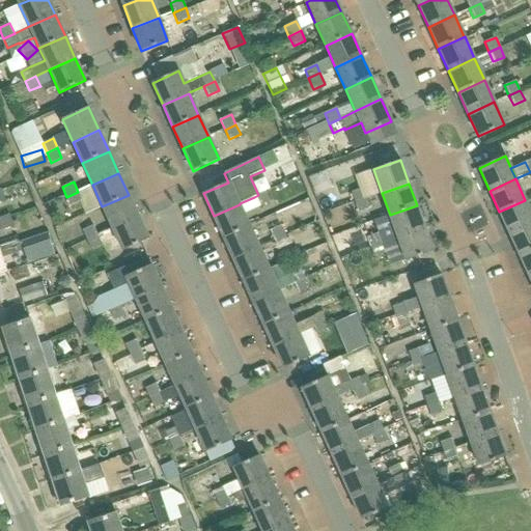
[(353,191),(357,201),(367,198),(364,188),(353,191)]
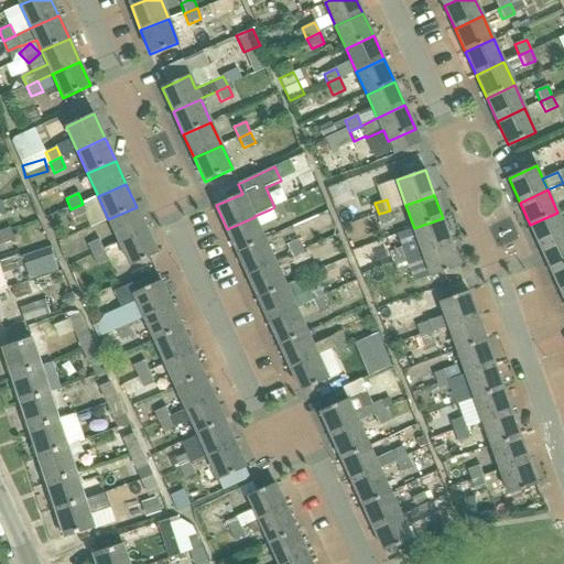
[(71,209),(75,219),(87,214),(83,204),(71,209)]
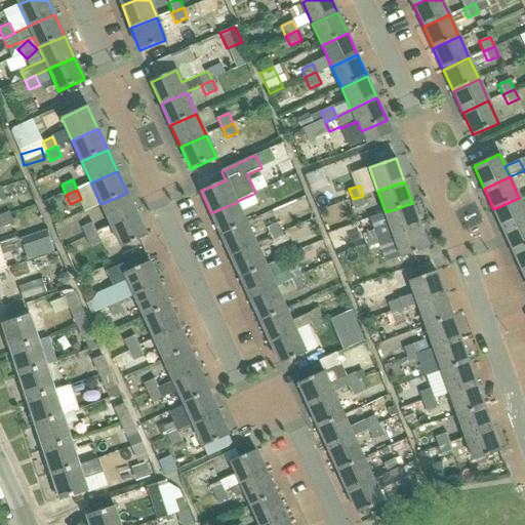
[(255,193),(251,195),(255,204),(267,199),(263,190),(255,193)]
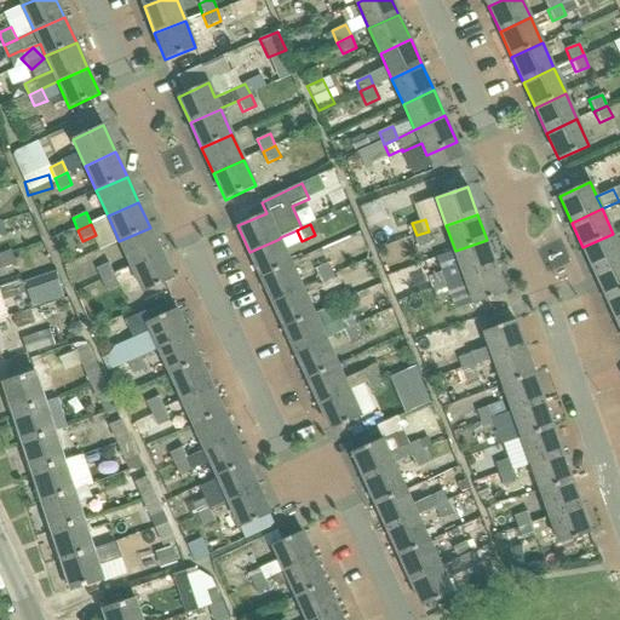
[(131,267),(161,252),(150,228),(119,241),(131,267)]
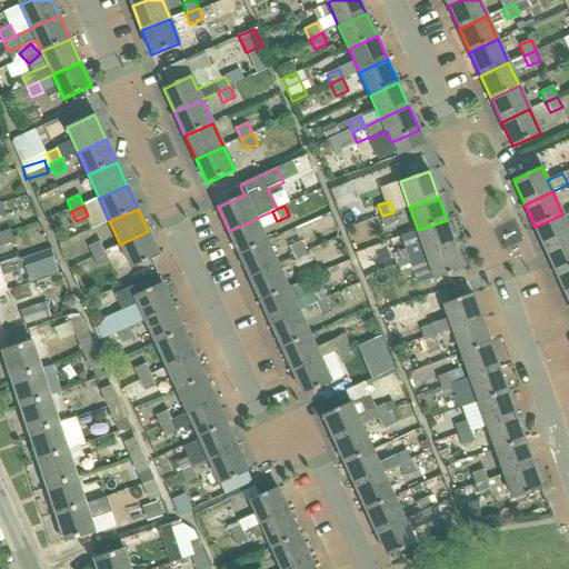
[(393,212),(382,216),(387,226),(398,222),(393,212)]
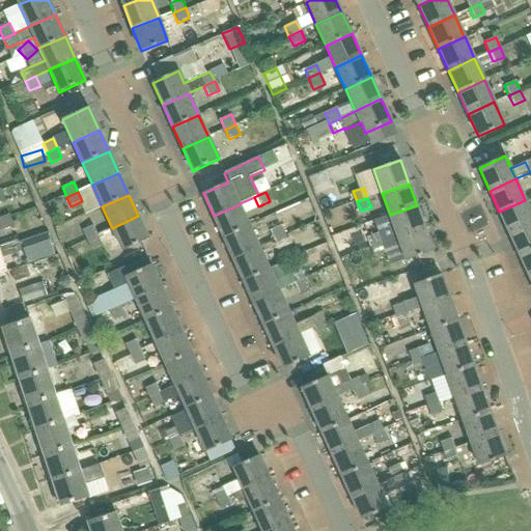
[(530,211),(530,212),(525,200),(499,212),(509,233),(530,223),(530,211)]
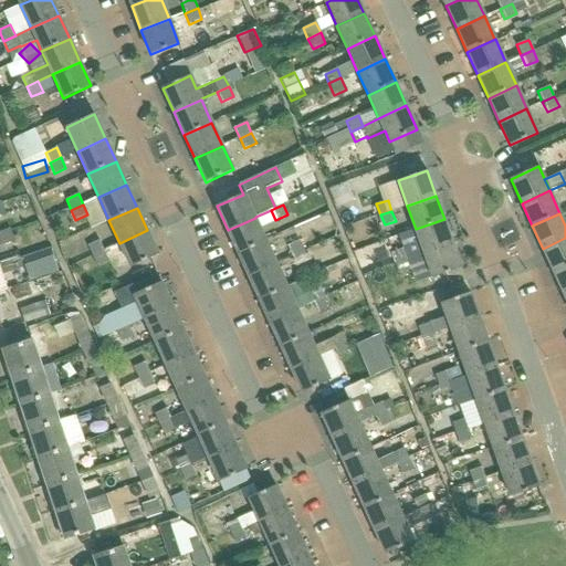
[(347,219),(349,232),(364,229),(362,216),(347,219)]
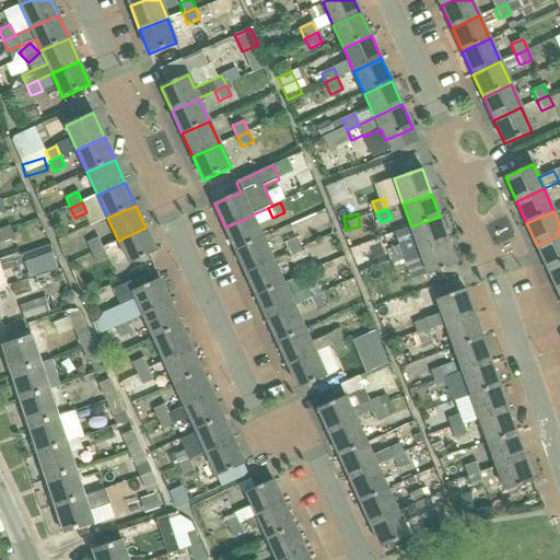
[(235,251),(263,238),(253,216),(225,228),(235,251)]
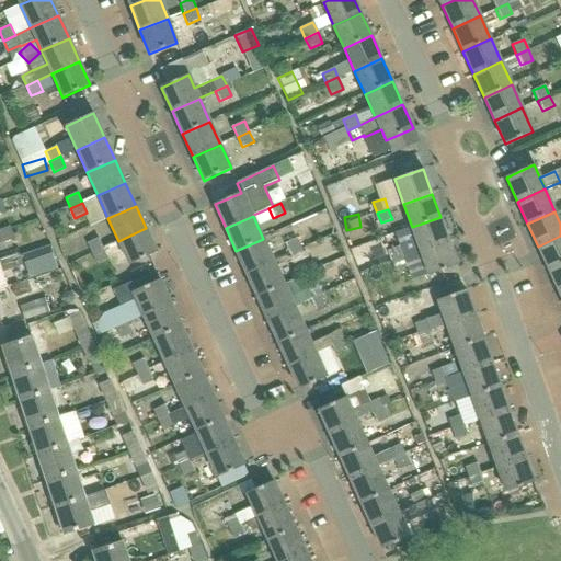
[(448,241),(441,217),(412,227),(420,251),(448,241)]
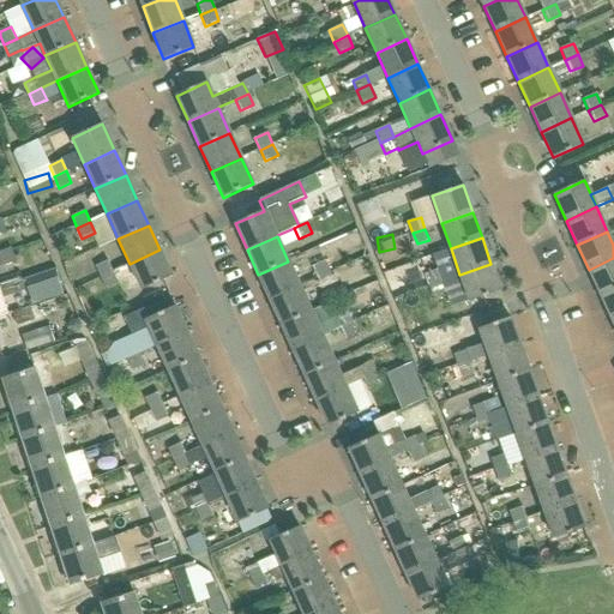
[(432,262),(447,257),(444,242),(427,246),(432,262)]
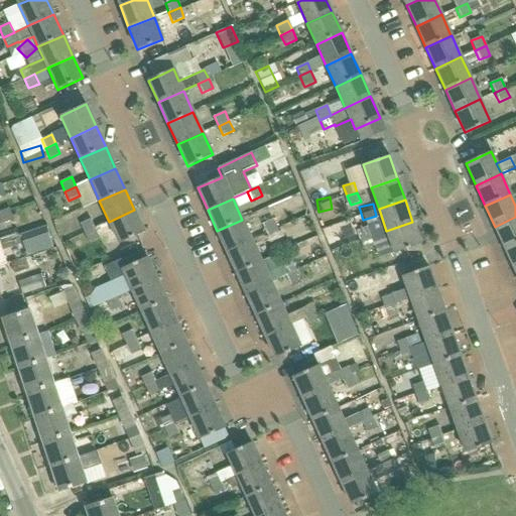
[(51,214),(56,225),(74,217),(69,207),(51,214)]
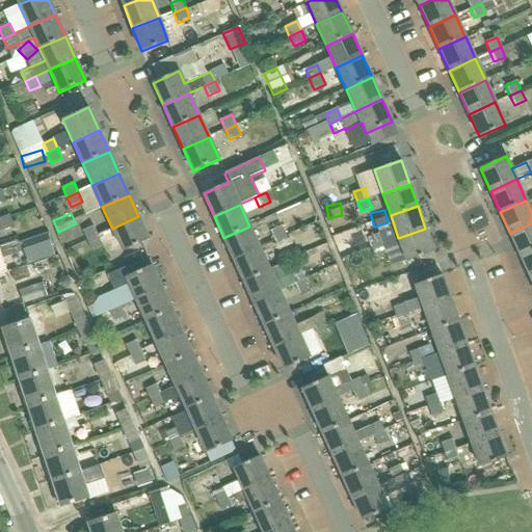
[(0,231),(14,228),(9,215),(0,217),(0,231)]
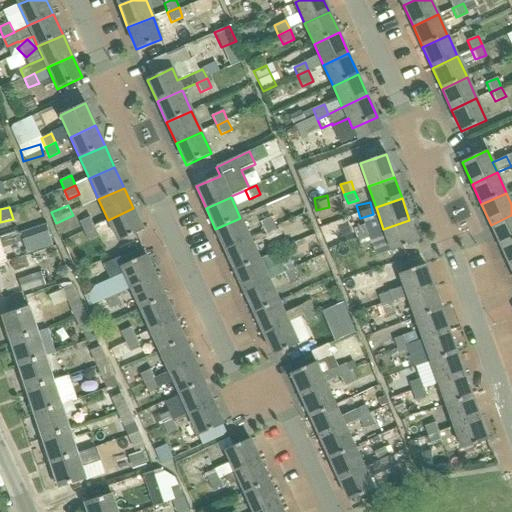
[(94,226),(83,231),(87,241),(112,230),(118,242),(143,230),(133,208),(108,220),(94,226)]
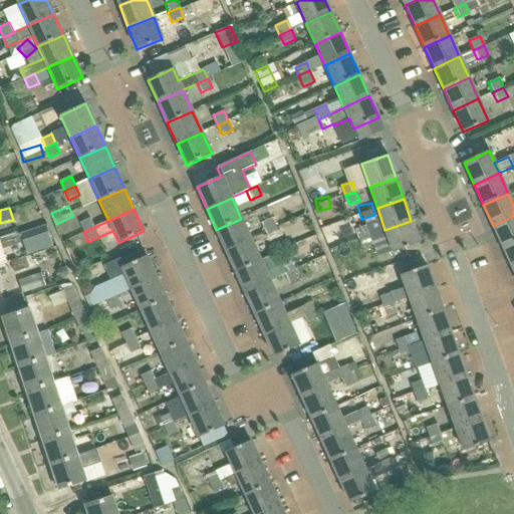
[(321,235),(348,225),(343,212),(316,221),(321,235)]
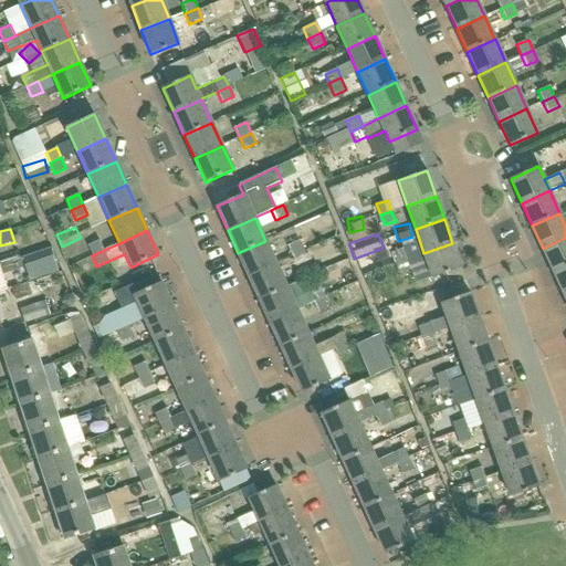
[(553,272),(565,265),(565,238),(543,249),(553,272)]
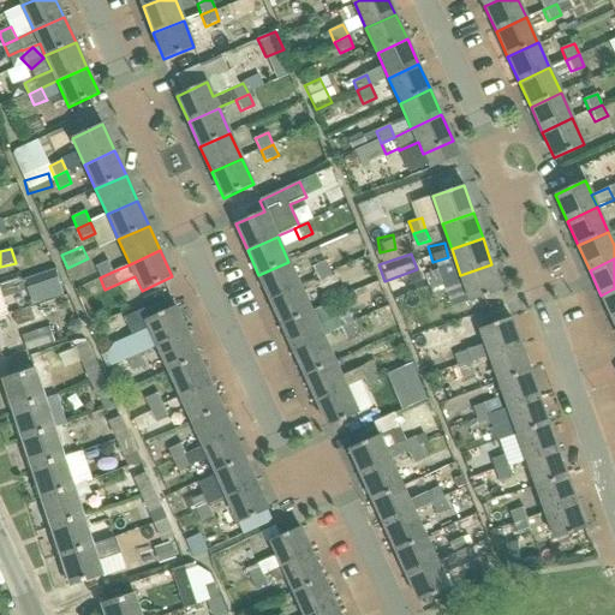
[(100,278),(113,272),(107,261),(94,267),(100,278)]
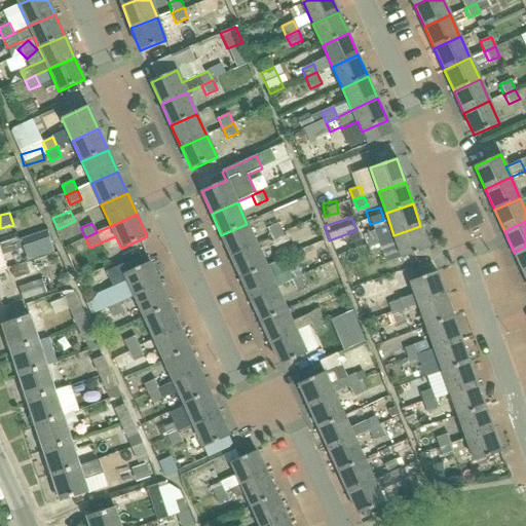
[(231,257),(257,246),(247,224),(221,235),(231,257)]
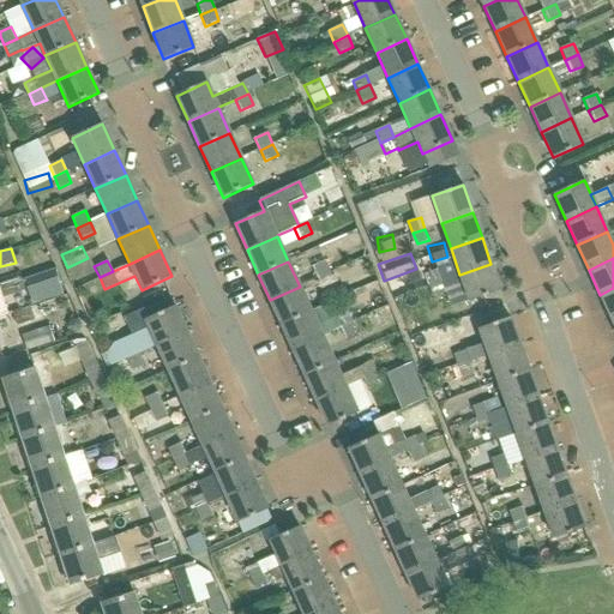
[(317,278),(330,272),(325,262),(312,266),(317,278)]
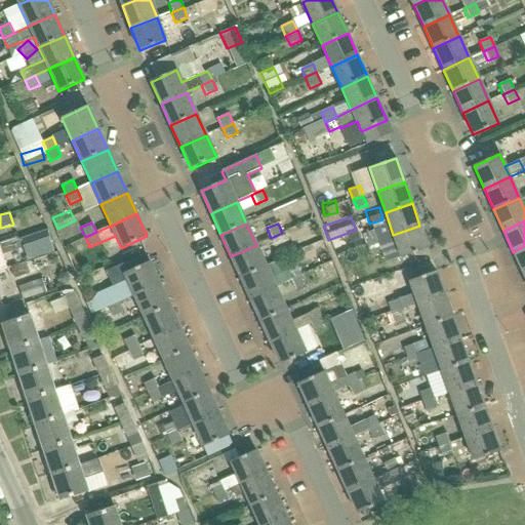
[(419,226),(393,235),(401,258),(428,248),(419,226)]
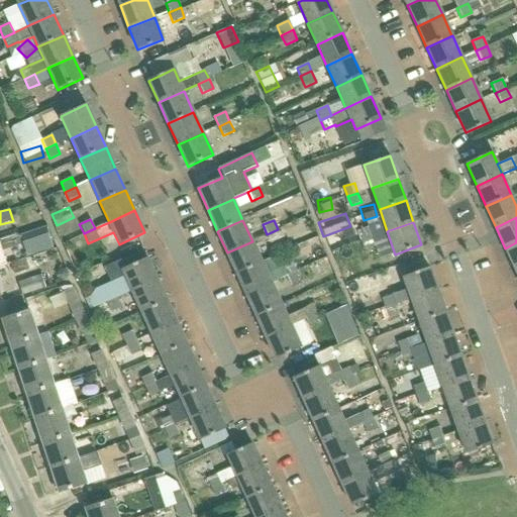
[(373,236),(372,236),(369,226),(357,231),(360,240),(373,236)]
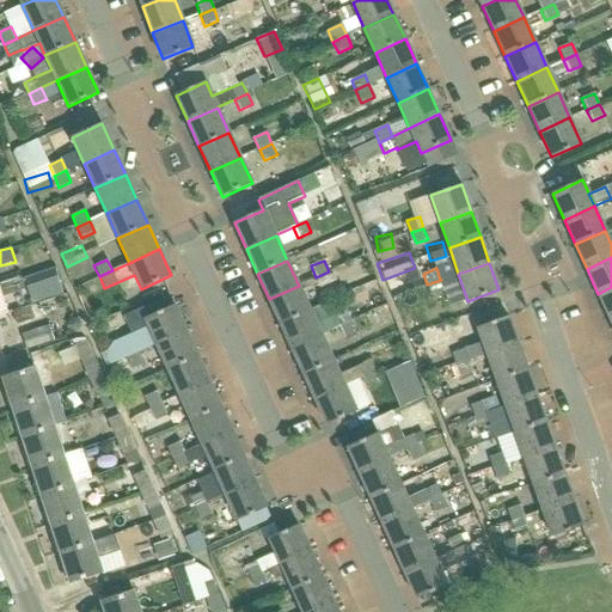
[(329,271),(316,277),(320,288),(334,282),(329,271)]
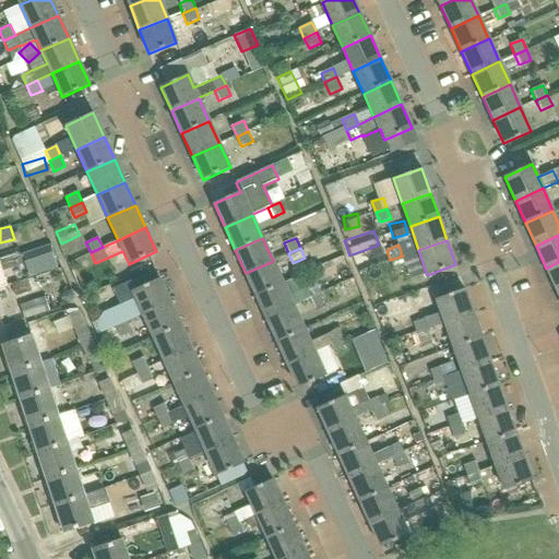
[(7,271),(23,265),(19,252),(2,258),(7,271)]
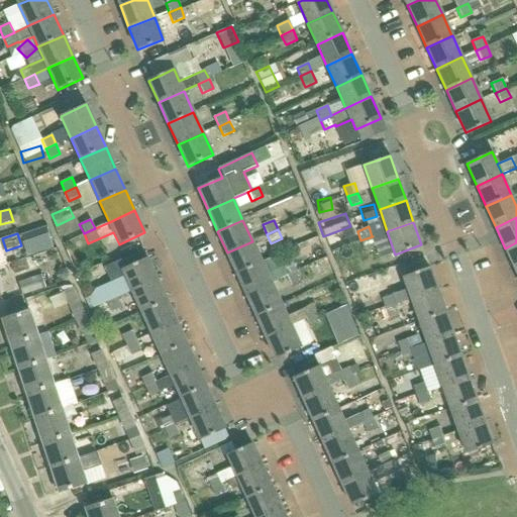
[(373,236),(360,240),(365,250),(376,246),(373,236)]
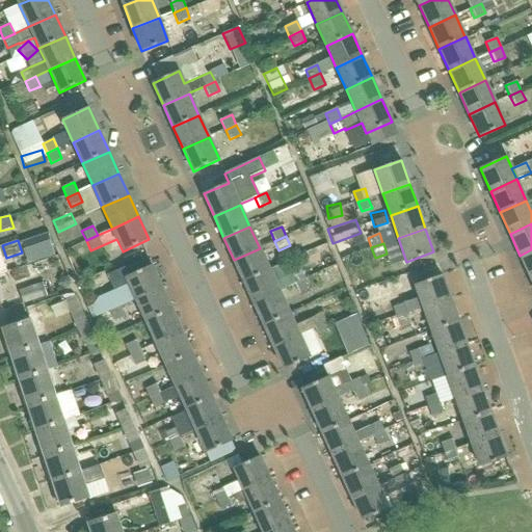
[(243,282),(269,270),(260,248),(234,260),(243,282)]
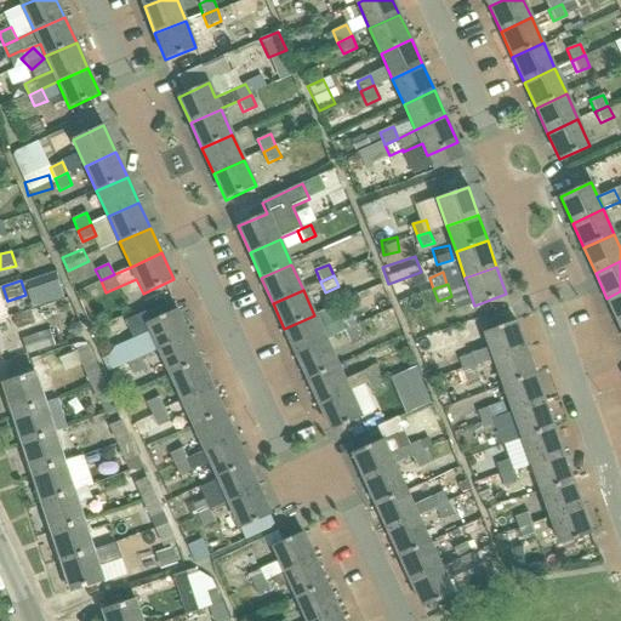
[(619,324),(620,323),(620,291),(607,298),(619,324)]
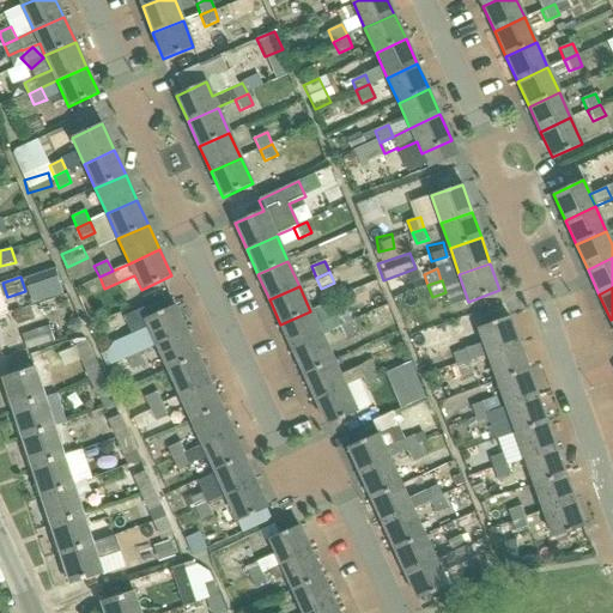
[(145,320),(157,346),(187,332),(175,305),(156,314),(152,305),(143,310),(146,319),(145,320)]
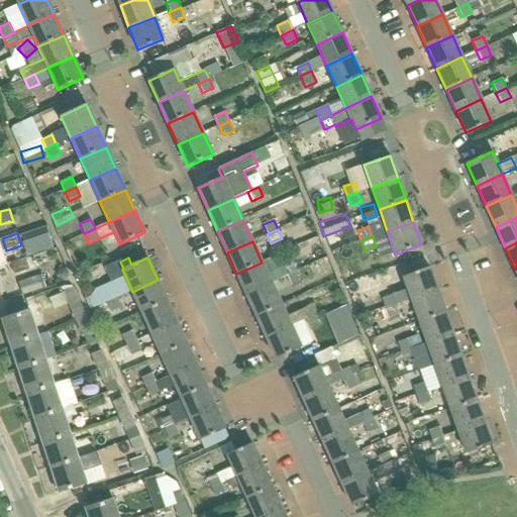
[(14,275),(29,270),(25,259),(10,264),(14,275)]
